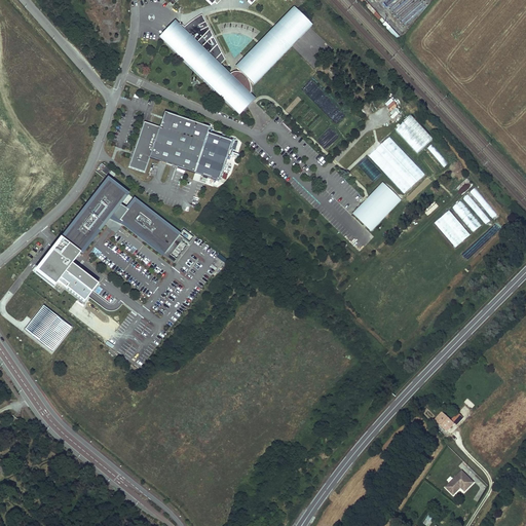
[(294,10),(284,21),(299,36),(309,25),(294,10)]
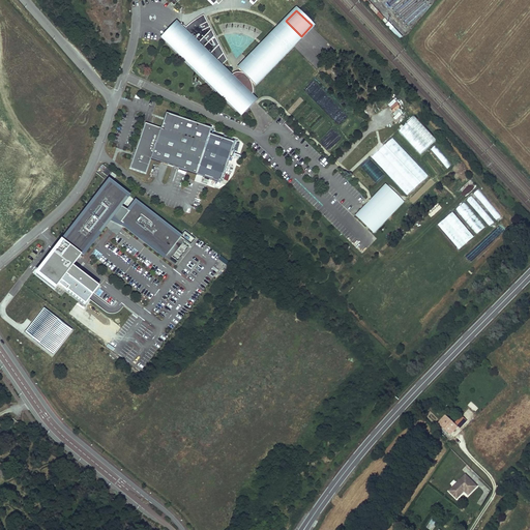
[(165,39),(187,61),(229,101),(233,96),(237,100),(240,101),(241,101),(244,101),(246,100),(244,96),(248,94),(251,97),(252,94),(253,92),(253,90),(253,88),(252,86),(252,83),(249,80),(255,84),(271,67),(289,49),(292,46),(276,30),(239,68),(243,74),(241,72),(239,72),(238,72),(236,72),(234,74),(232,75),(230,76),(221,66),(227,60),(218,42),(204,15),(200,17),(196,20),(190,23),(188,25),(185,28),(181,23),(178,26),(165,39)]
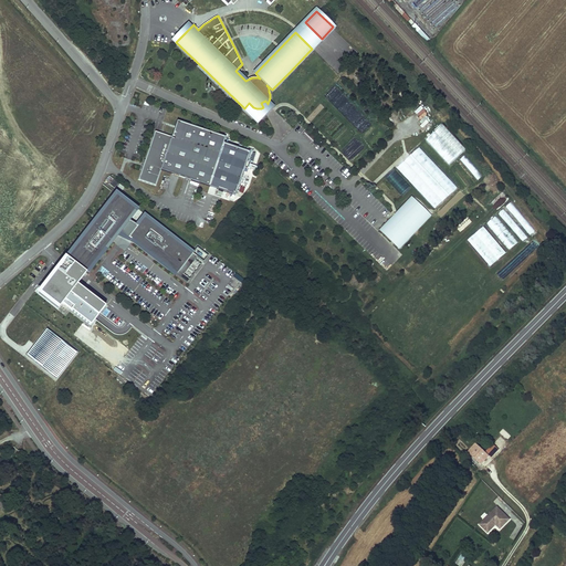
[(295,32),(312,49),(322,39),(305,22),(295,32)]
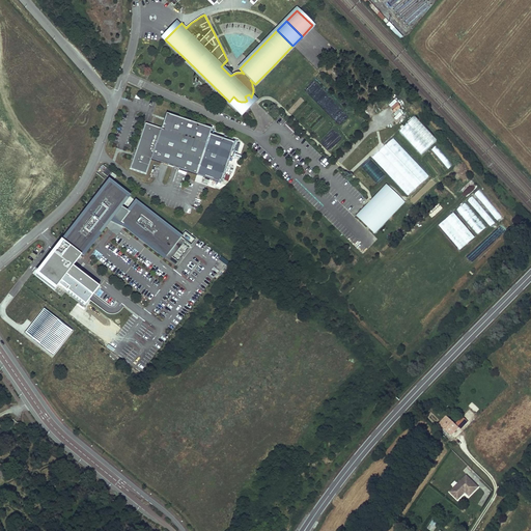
[(162,36),(165,39),(178,26),(175,23),(162,36)]
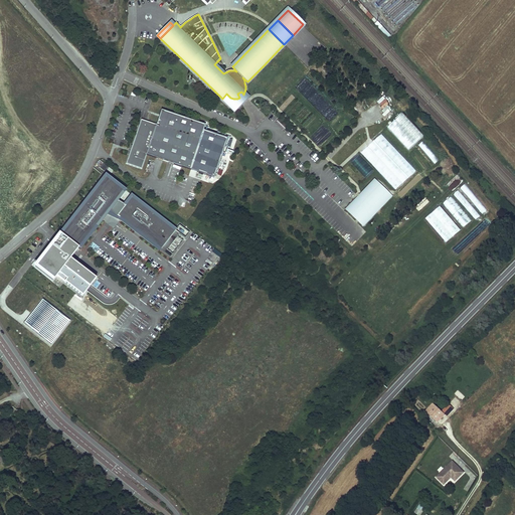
[(390,35),(380,24),(378,27),(388,38),(390,35)]
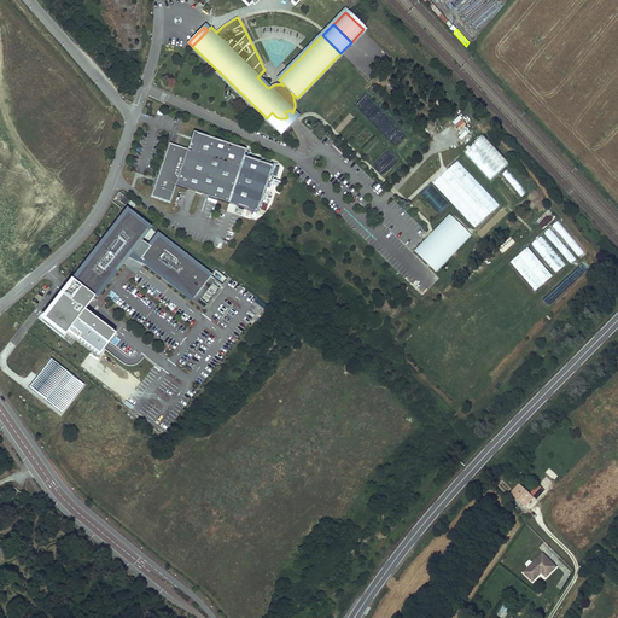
[(348,75),(366,91),(372,85),(355,68),(348,75)]
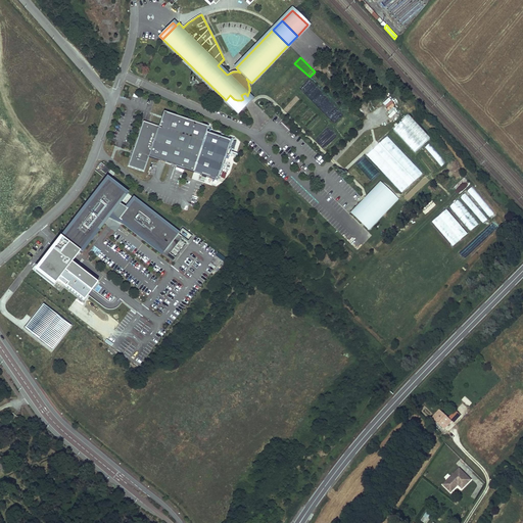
[(253,98),(248,93),(247,96),(245,93),(241,95),(243,99),(241,100),(238,100),(237,100),(234,99),(230,95),(226,100),(239,113),(253,98)]
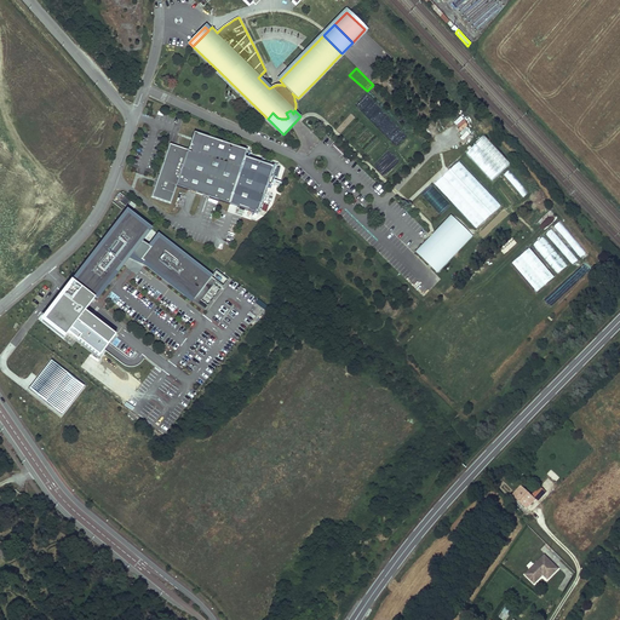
[(461,130),(468,124),(460,118),(454,124),(461,130)]
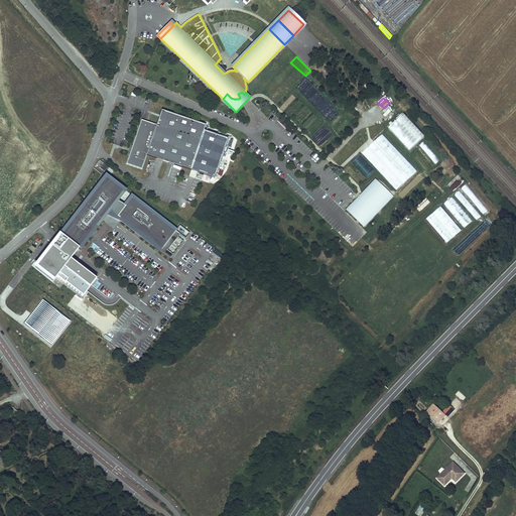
[(206,125),(161,110),(156,125),(141,120),(126,163),(141,169),(145,158),(189,170),(215,178),(228,139),(204,131),(206,125)]
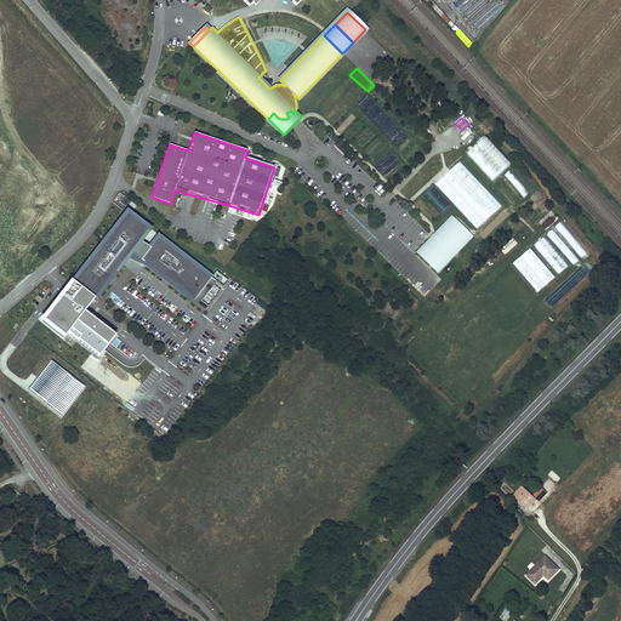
[(483,141),(468,154),(489,176),(503,163),(483,141)]
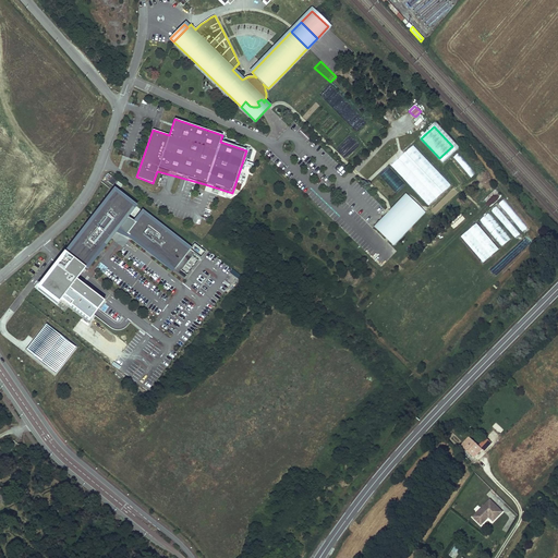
[(451,185),(414,145),(391,166),(428,206),(451,185)]
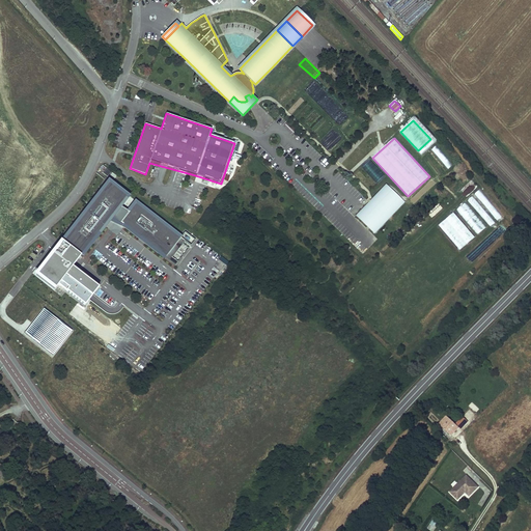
[(436,145),(431,149),(448,169),(453,165),(436,145)]
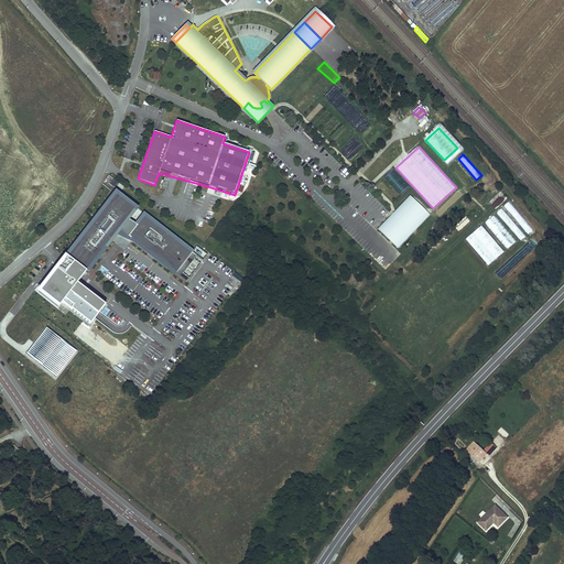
[(393,170),(384,177),(400,194),(409,186),(393,170)]
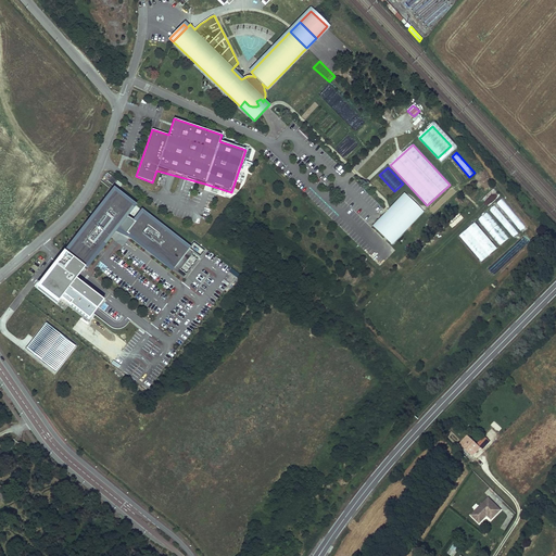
[(116,180),(112,176),(108,180),(113,185),(116,180)]
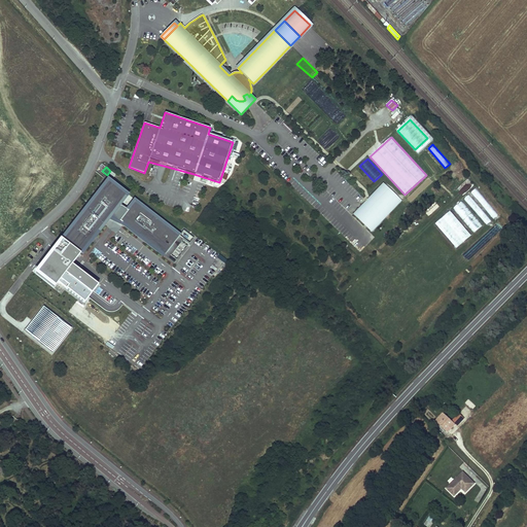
[(108,181),(62,240),(80,254),(111,214),(116,208),(119,203),(126,195),(108,181)]
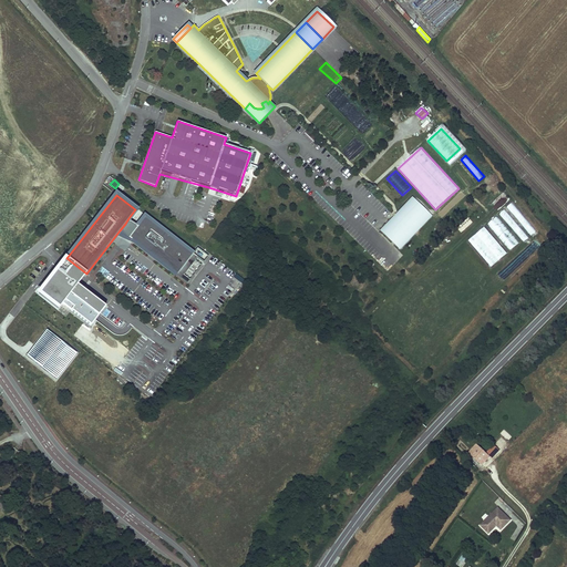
[(412,197),(380,230),(400,250),(432,216),(412,197)]
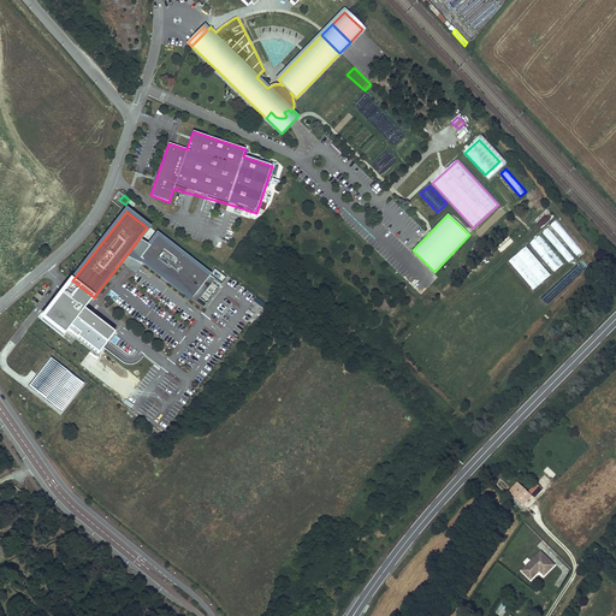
[(130,250),(140,258),(191,298),(209,277),(157,236),(149,246),(146,250),(136,243),(130,250)]
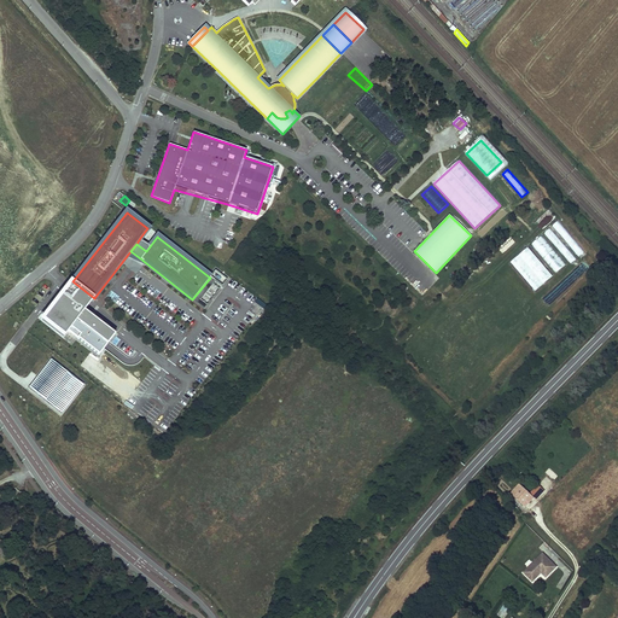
[(150,246),(140,238),(136,244),(146,251),(150,246)]
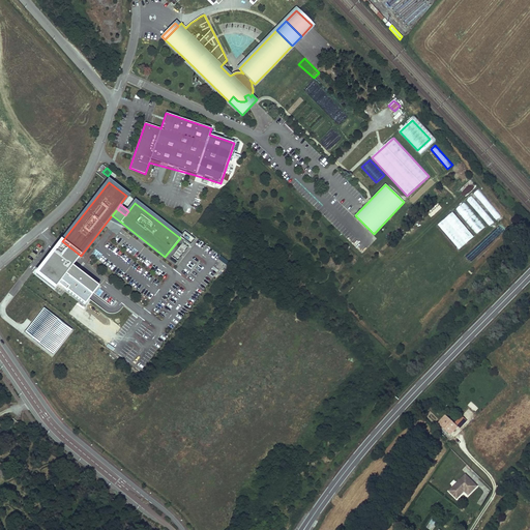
[(195,239),(184,232),(180,238),(189,245),(195,239)]
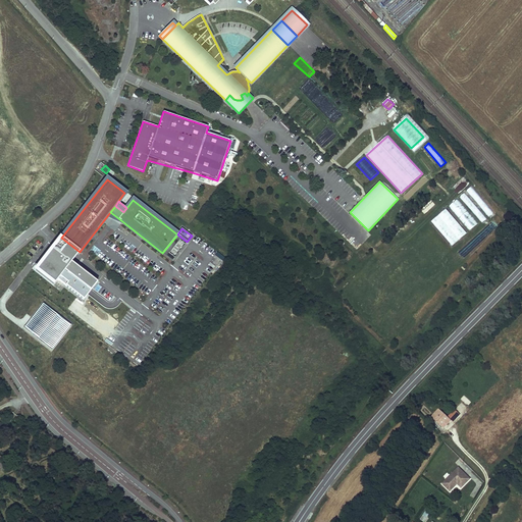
[(80,252),(61,238),(57,243),(53,249),(51,247),(38,264),(84,300),(96,282),(71,262),(75,256),(80,252)]
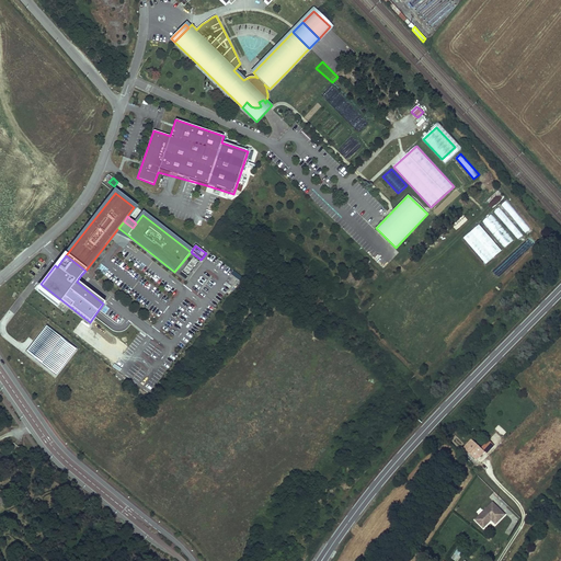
[(233,272),(231,275),(241,282),(243,278),(233,272)]
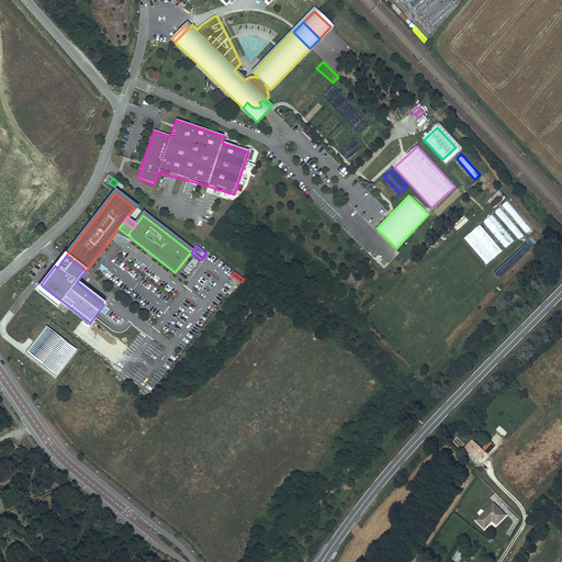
[(76,348),(46,326),(26,351),(56,374),(76,348)]
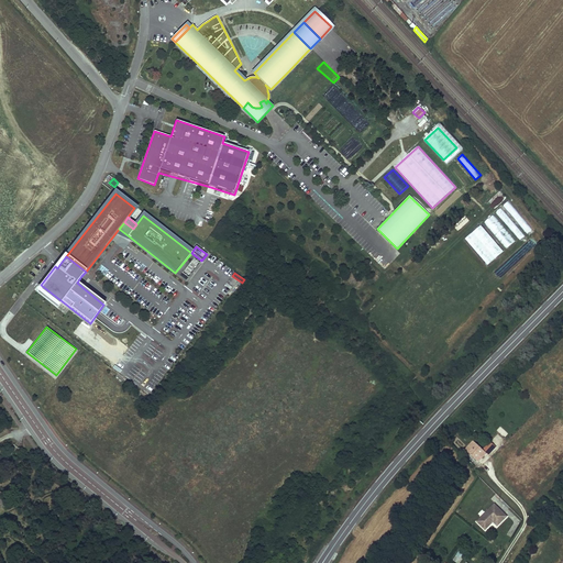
[(505,437),(508,433),(500,427),(497,430),(505,437)]
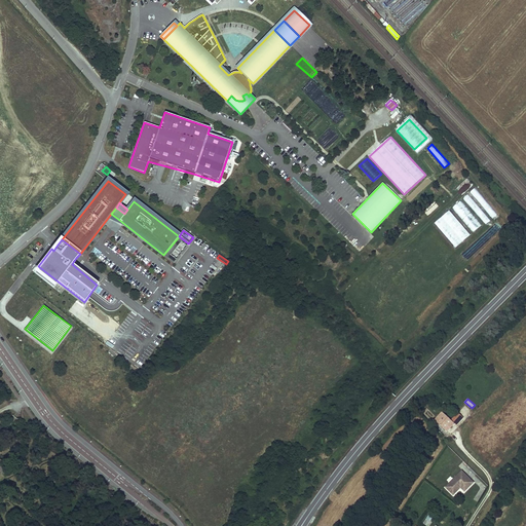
[(455,425),(458,422),(454,417),(451,421),(442,413),(434,420),(438,424),(446,433),(454,424),(455,425)]
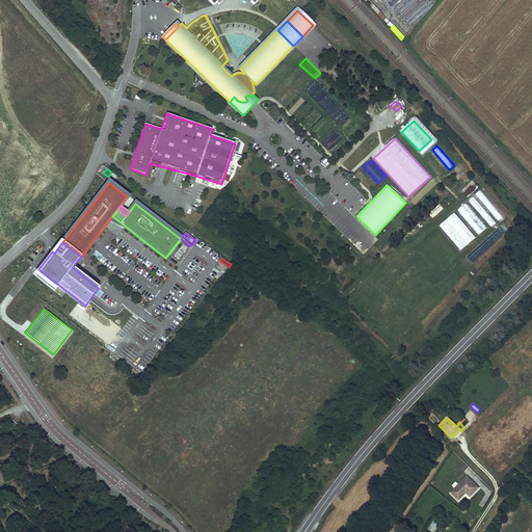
[(469,422),(463,418),(459,422),(463,427),(469,422)]
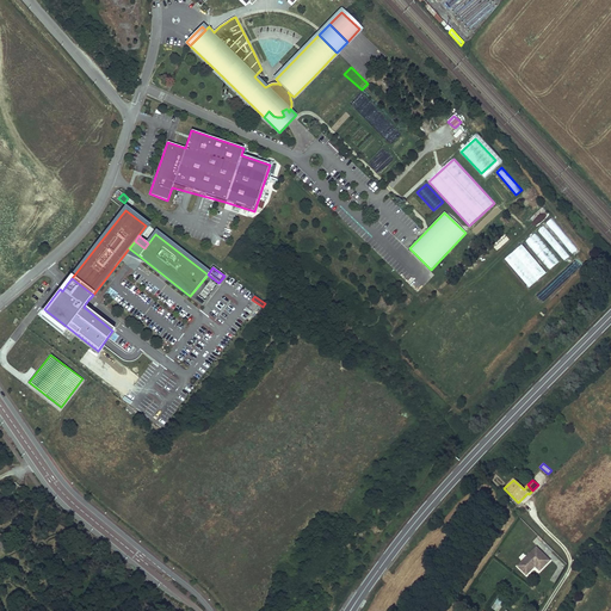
[(0,548),(5,551),(19,532),(10,526),(4,536),(0,534),(0,548)]
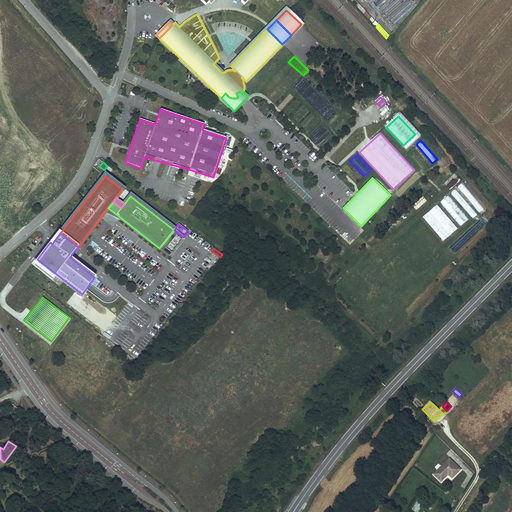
[(462,469),(451,458),(435,473),(441,479),(448,472),(453,477),(462,469)]
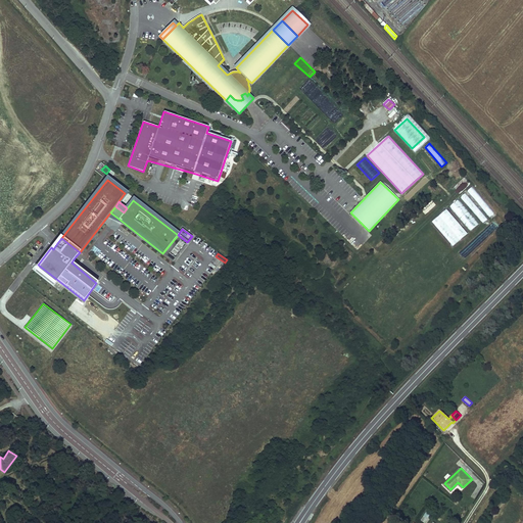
[(425,522),(427,522),(432,516),(426,512),(421,520),(425,522)]
